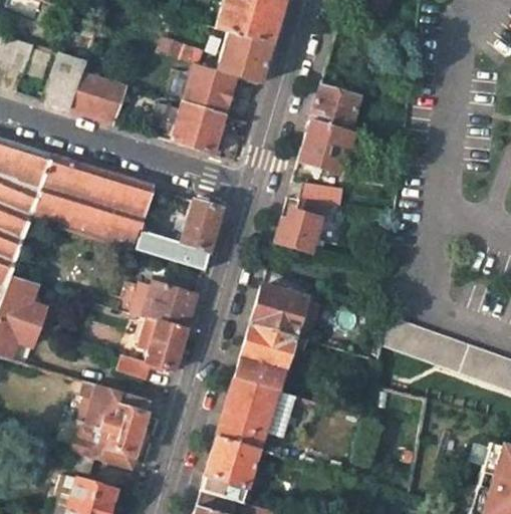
[(223,0),(216,27),(229,31),(270,44),(282,0),(223,0)]
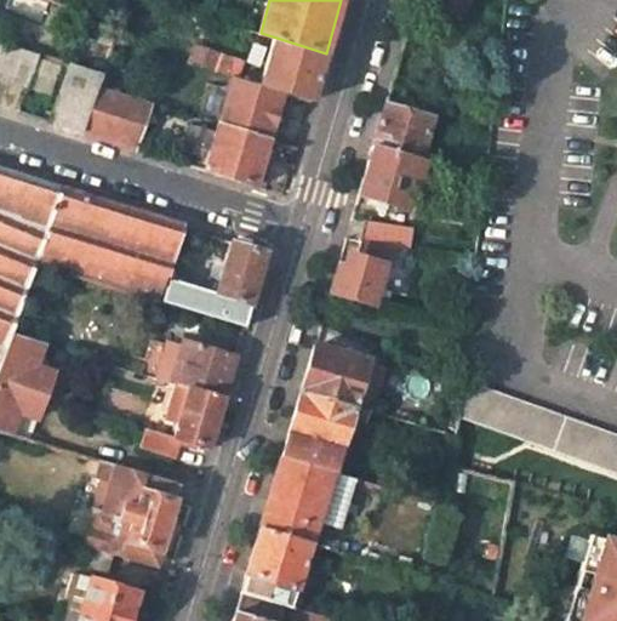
[(276,38),(261,89),(281,96),(312,106),(326,53),(276,38)]
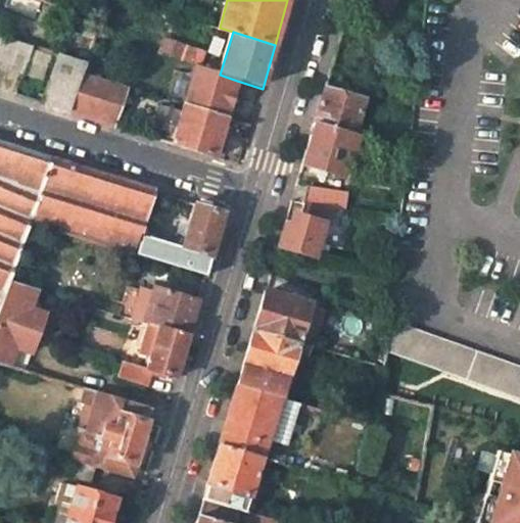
[(0,35),(0,65),(27,75),(36,47),(0,35)]
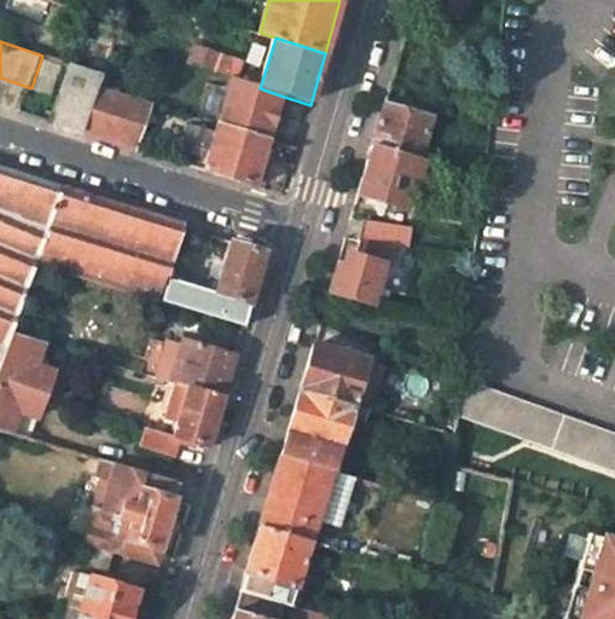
[(232,79),(238,81),(245,62),(197,46),(191,65),(232,79)]
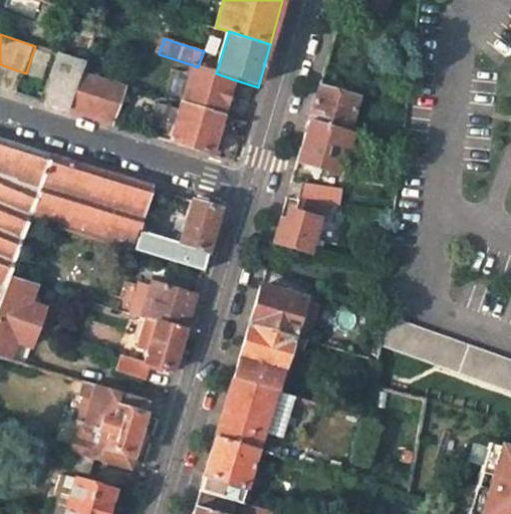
[(83,71),(86,63),(60,54),(44,102),(69,110),(83,71)]
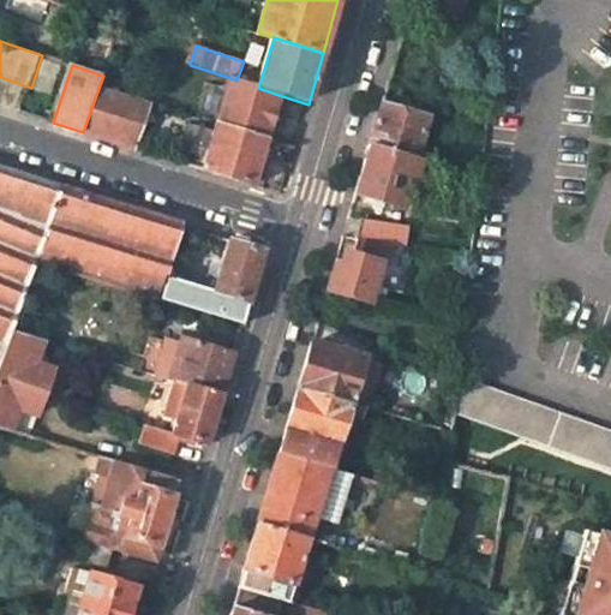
[(231,78),(217,124),(265,139),(279,95),(258,88),(237,81),(231,78)]
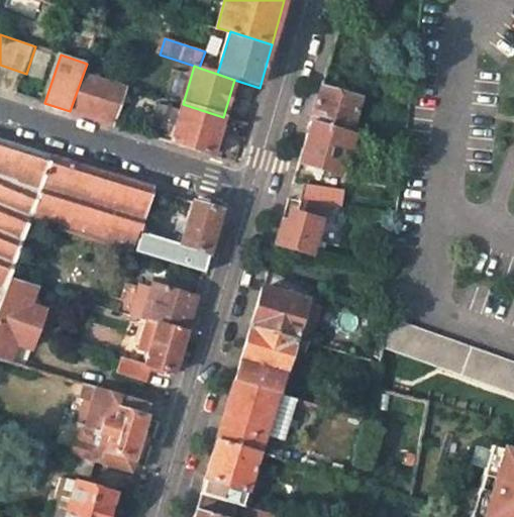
[(84,72),(70,111),(115,125),(127,86),(84,72)]
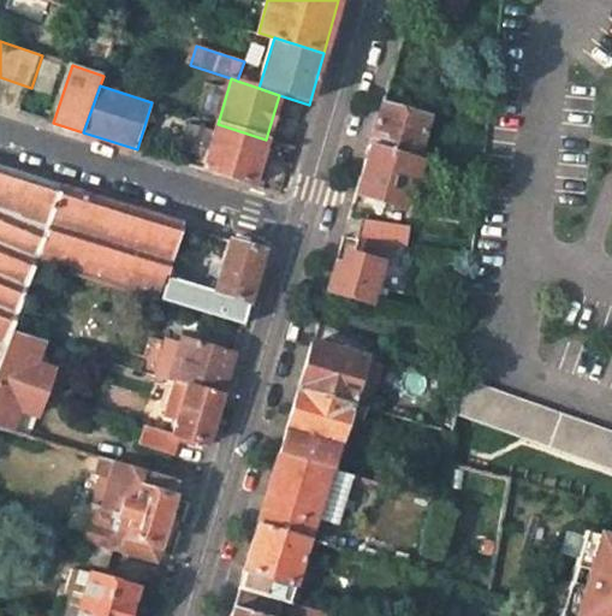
[(385,100),(372,143),(420,158),(433,116),(385,100)]
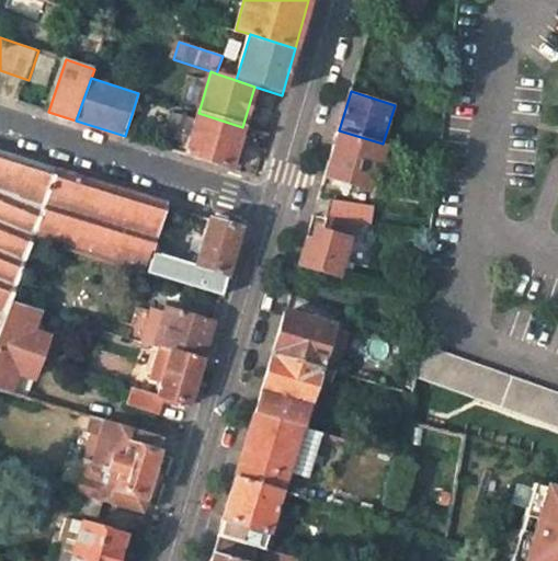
[(188,156),(230,169),(242,127),(198,113),(197,118),(185,114),(179,133),(192,137),(188,156)]
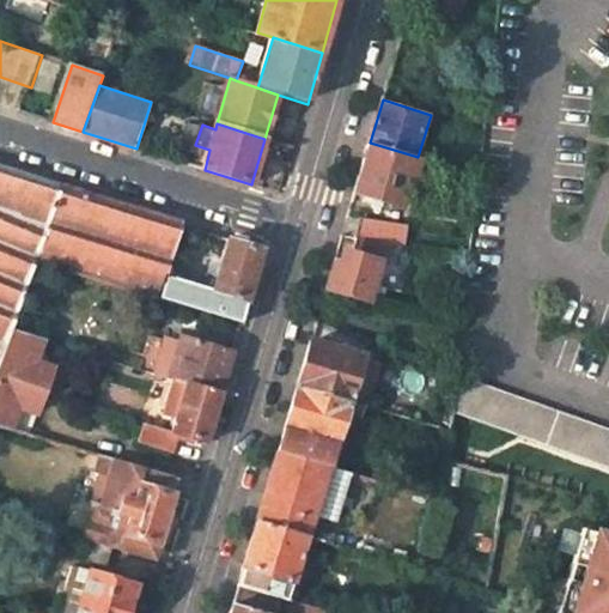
[(402,206),(418,157),(370,143),(355,190),(402,206)]
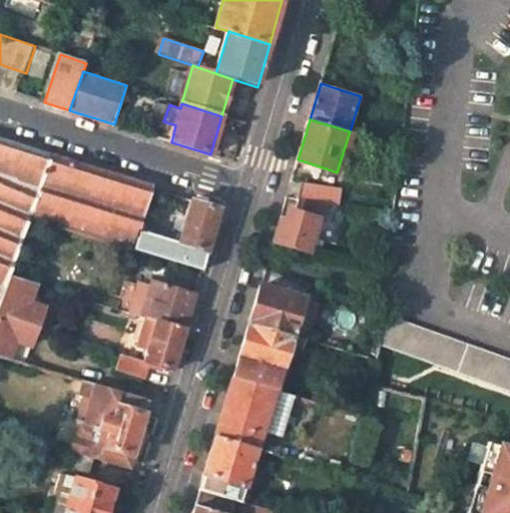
[(154,187),(0,137),(0,287),(6,290),(10,276),(30,218),(135,249),(141,229),(154,187)]
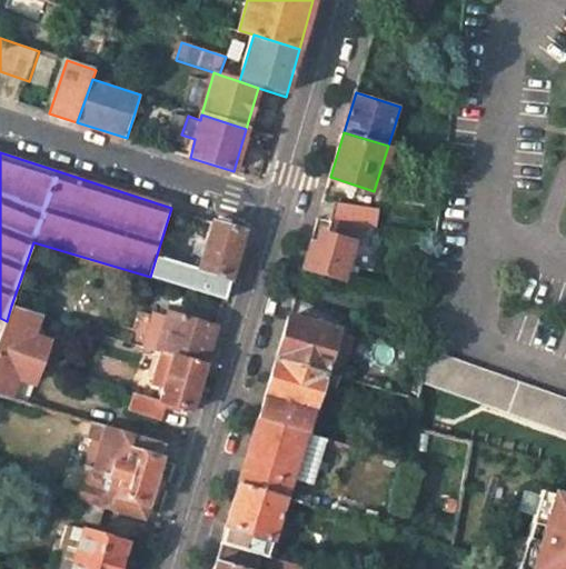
[(449,172),(450,166),(436,161),(434,168),(449,172)]
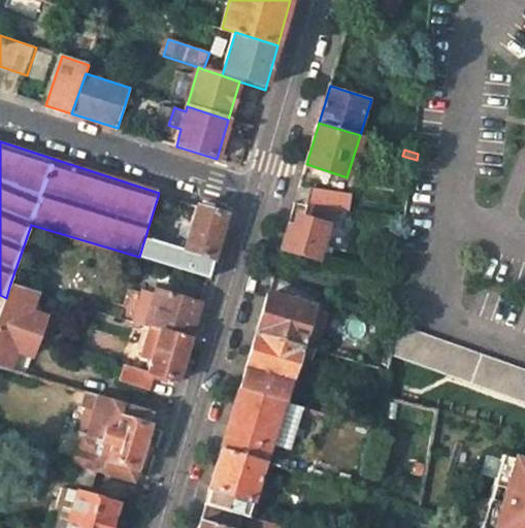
[(309,190),(307,206),(337,211),(349,213),(352,195),(309,190)]
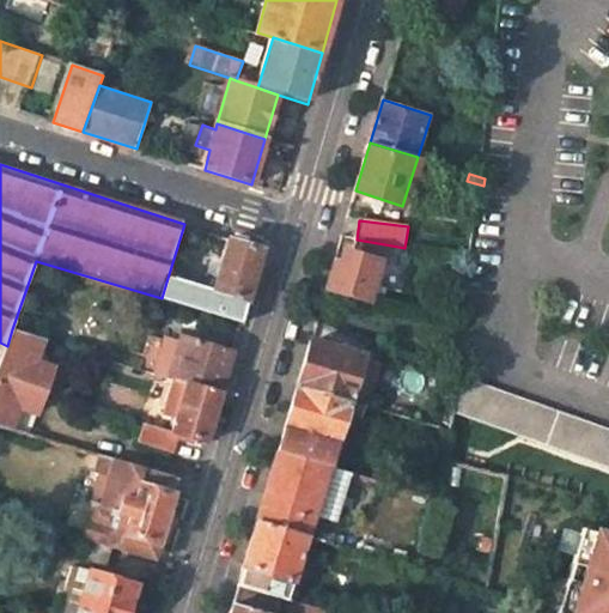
[(389,256),(391,246),(357,240),(342,237),(328,287),(370,301),(381,261),(389,256)]
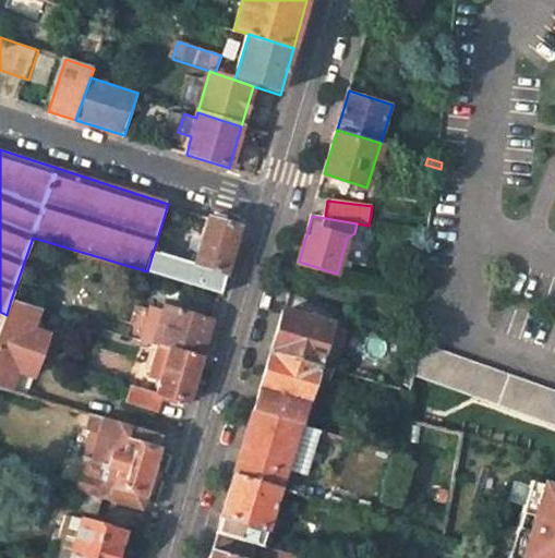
[(194,263),(154,250),(147,271),(221,293),(241,227),(209,217),(194,263)]
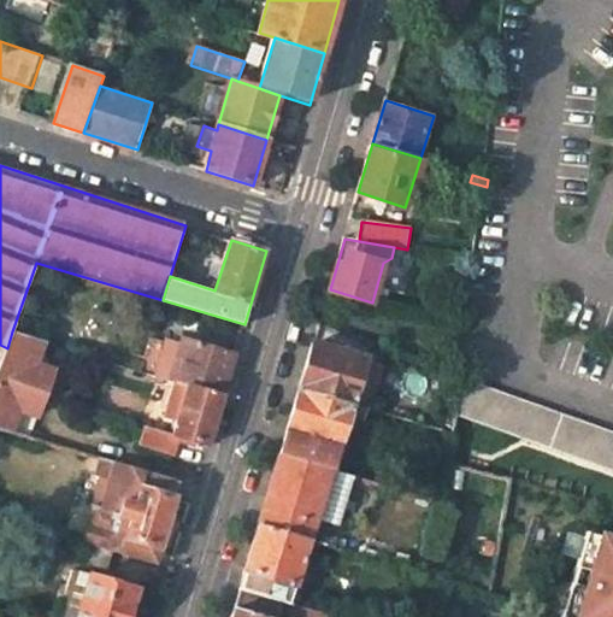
[(0,429),(12,433),(19,409),(37,415),(52,369),(34,363),(42,340),(12,331),(7,348),(0,366),(0,429)]
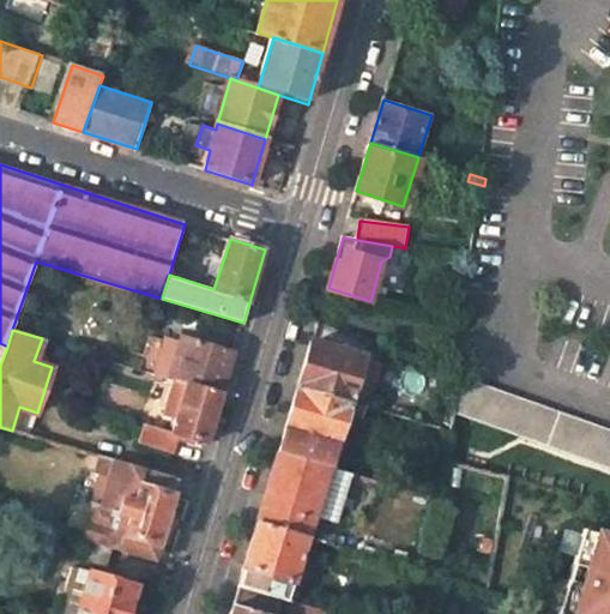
[(235,351),(188,337),(176,378),(189,381),(223,392),(235,351)]
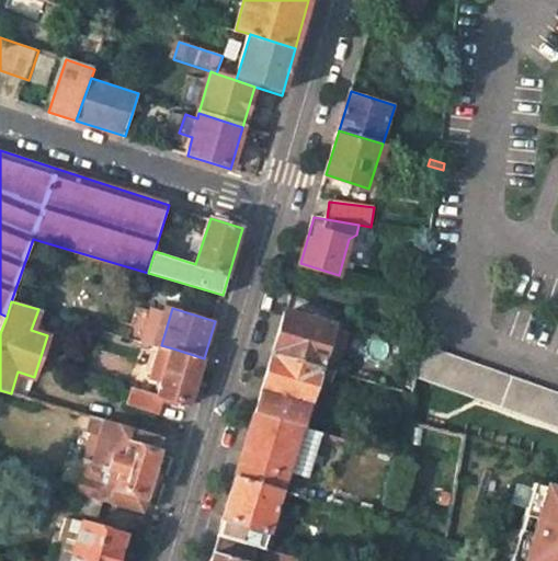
[(286,311),(274,351),(321,365),(334,324),(286,311)]
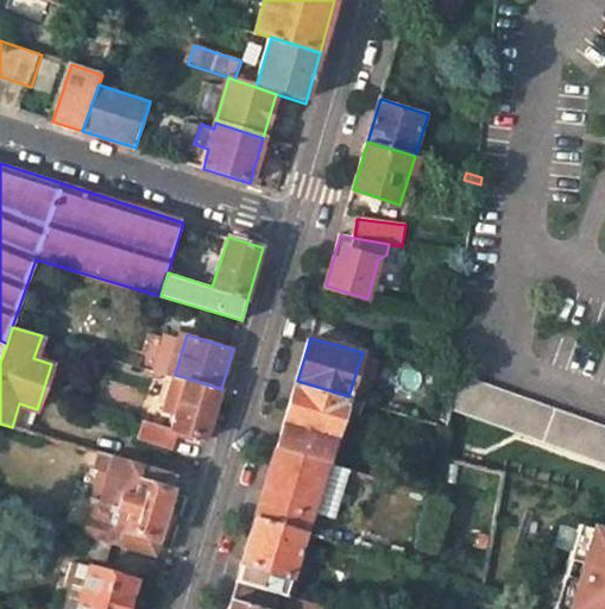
[(367,402),(379,357),(363,352),(348,396),(367,402)]
